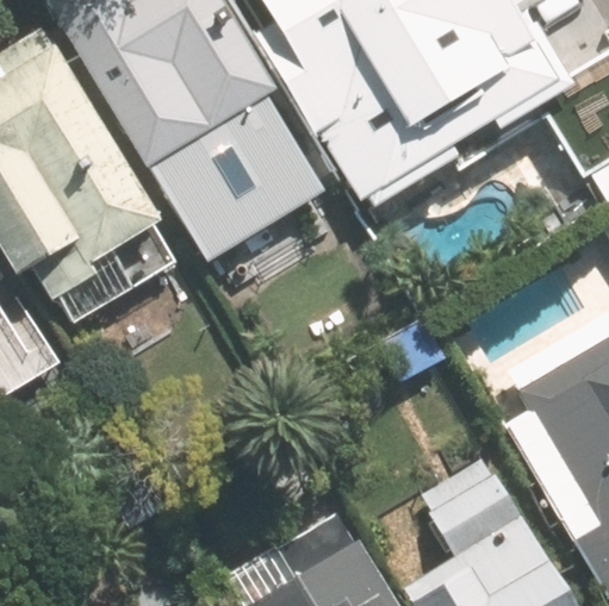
[(39,0),(137,161),(143,157),(186,226),(222,206),(205,176),(243,154),(273,201),(290,192),(281,175),(309,158),(267,87),(272,83),(256,55),(259,54),(225,0),(39,0)]
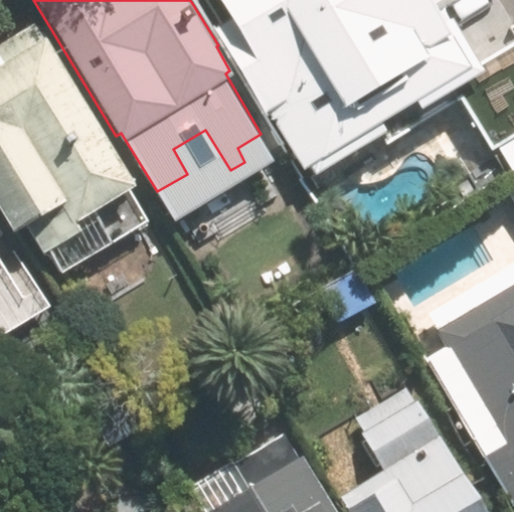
[(463,38),(439,0),(220,0),(223,4),(207,14),(247,81),(250,80),(285,136),(293,131),(300,141),(436,58),(461,101),(472,94),(500,140),(513,132),(513,27),(505,12),(463,38)]
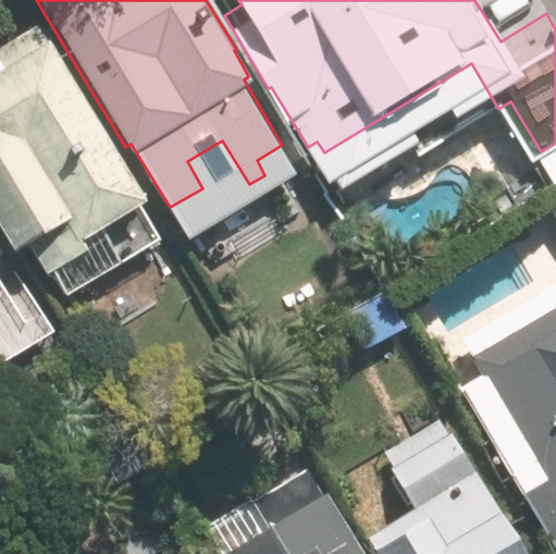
[(44,37),(34,21),(0,40),(0,224),(10,242),(26,233),(46,266),(51,263),(69,292),(161,236),(137,198),(144,195),(48,34),(44,37)]
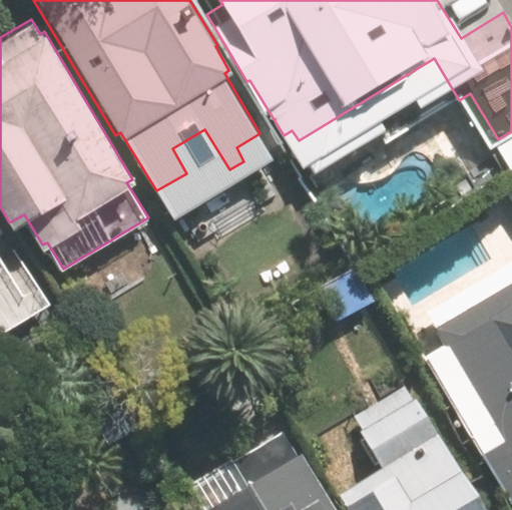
[(511,175),(503,180),(511,194),(511,175)]
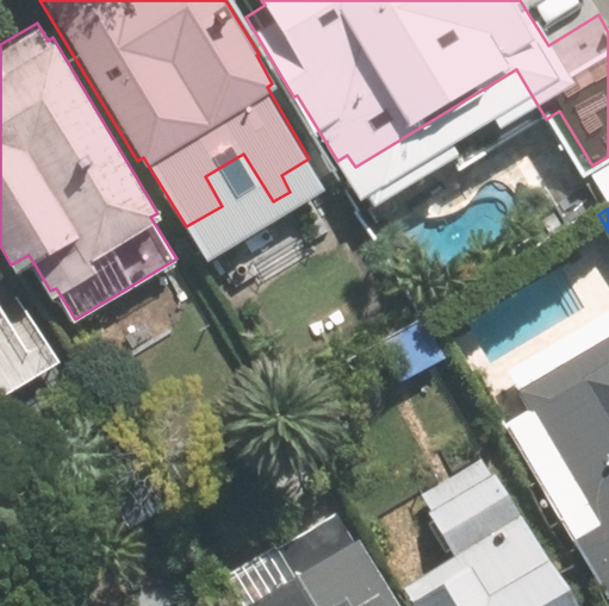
[(418,323),(378,347),(401,386),(441,358),(418,323)]
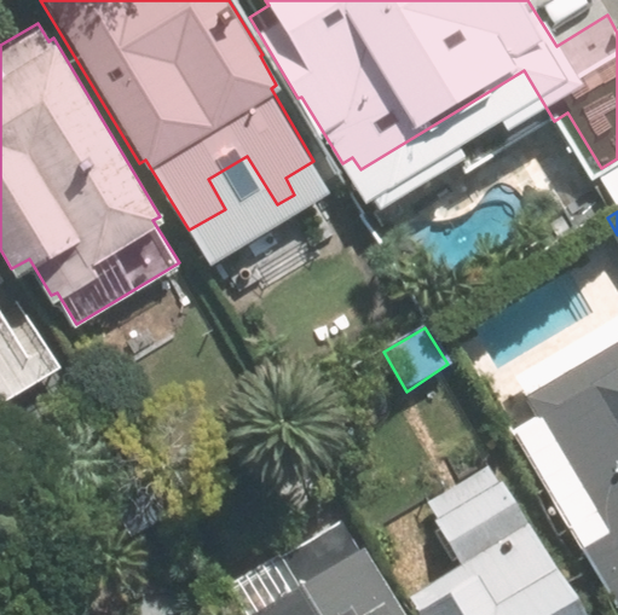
[(538,417),(514,430),(617,603),(617,342),(525,396),(538,417)]
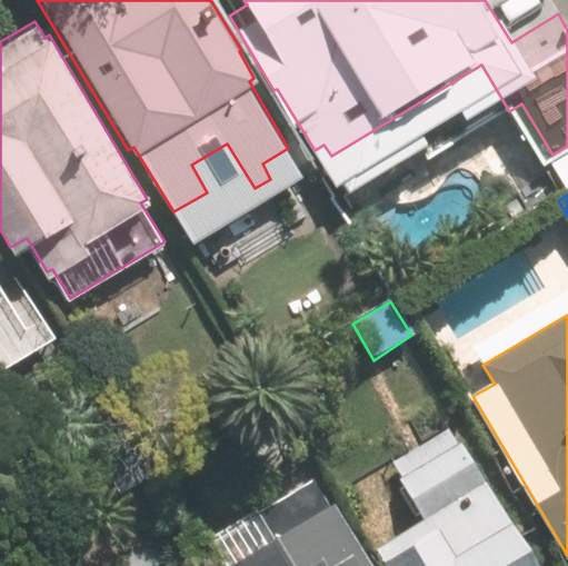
[(530,565),(448,428),(390,463),(424,518),(372,549),(382,565),(530,565)]
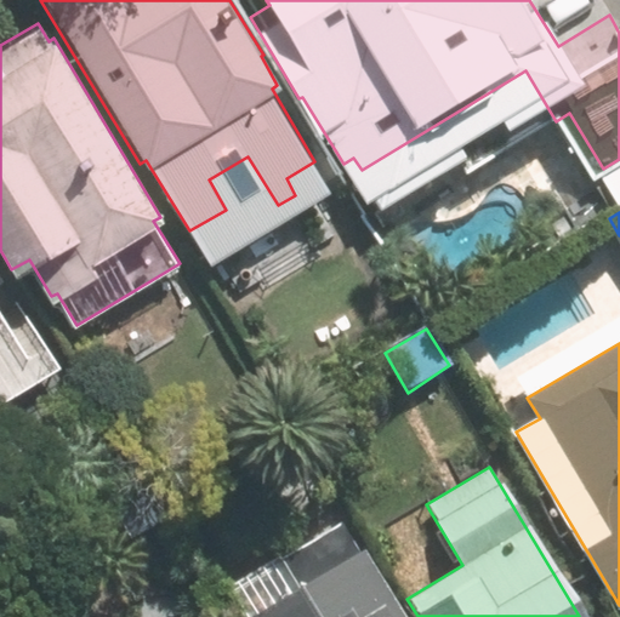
[(396,616),(342,524),(215,599),(225,616),(396,616)]
